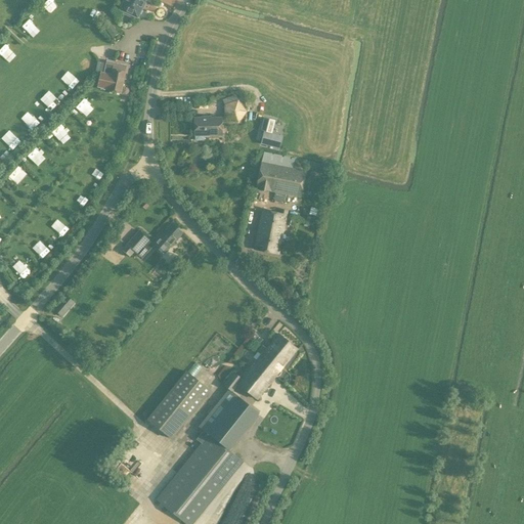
[(125,0),(121,10),(125,12),(124,14),(132,17),(133,15),(137,17),(144,0),(125,0)]
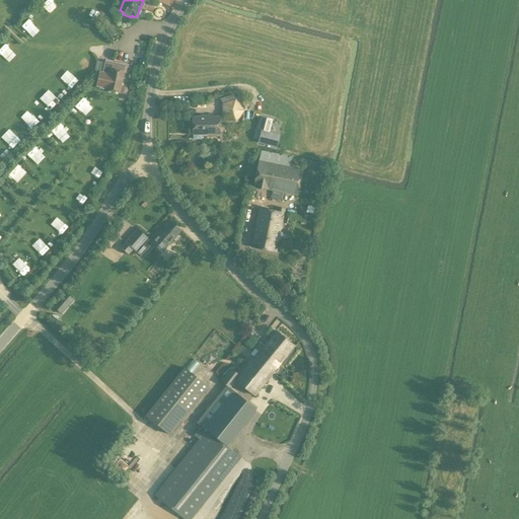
[(29,33),(36,25),(28,18),(21,25),(29,33)]
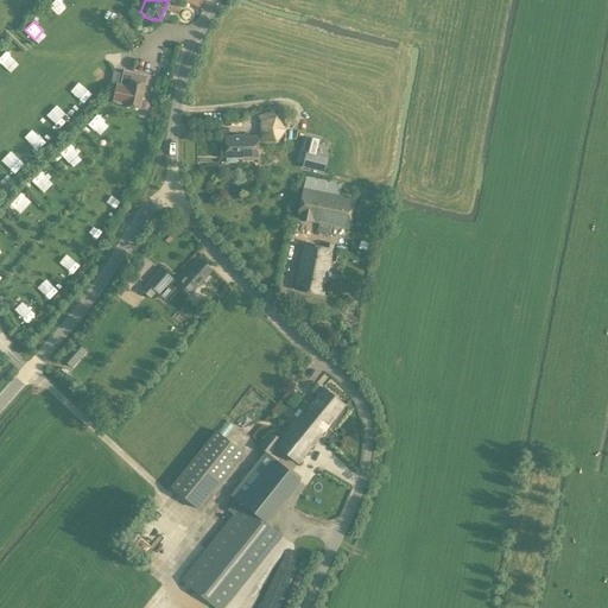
[(131,44),(137,39),(126,25),(120,30),(131,44)]
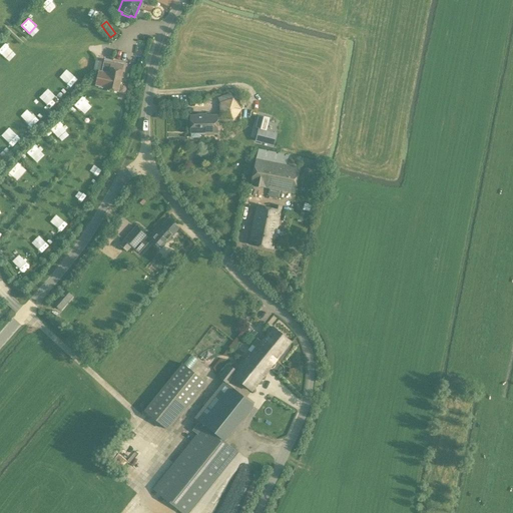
[(0,54),(8,63),(16,55),(5,43),(0,47),(0,54)]
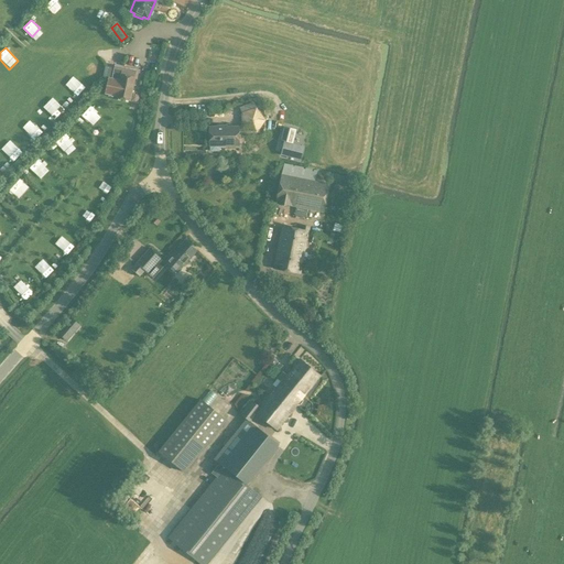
[(90,63),(85,69),(93,76),(98,69),(90,63)]
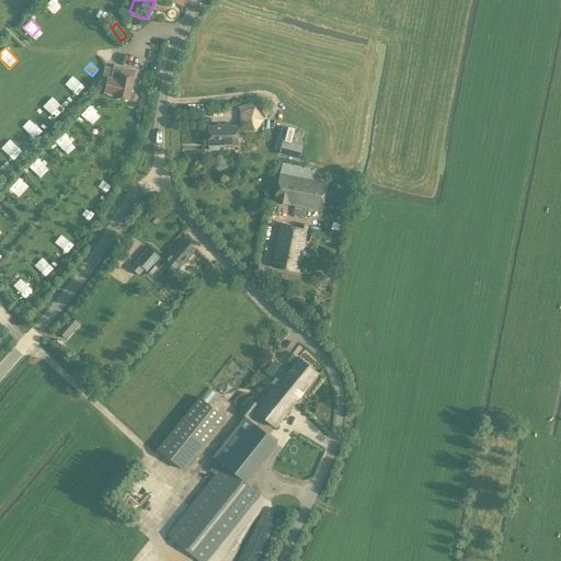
[(133,78),(135,71),(122,68),(122,70),(114,68),(107,67),(105,77),(104,79),(105,79),(109,80),(105,93),(116,95),(116,98),(128,101),(134,78),(133,78)]
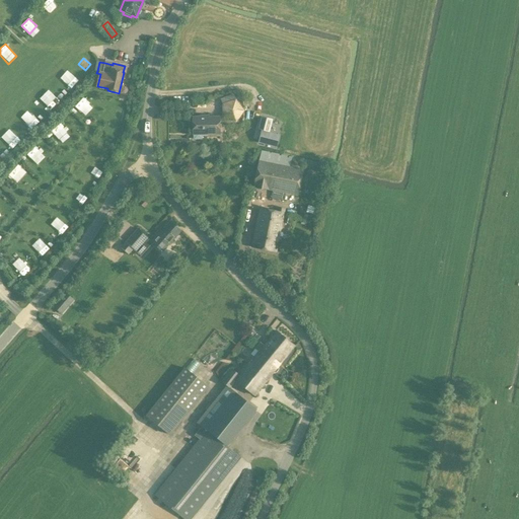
[(38,97),(50,110),(59,101),(47,89),(38,97)]
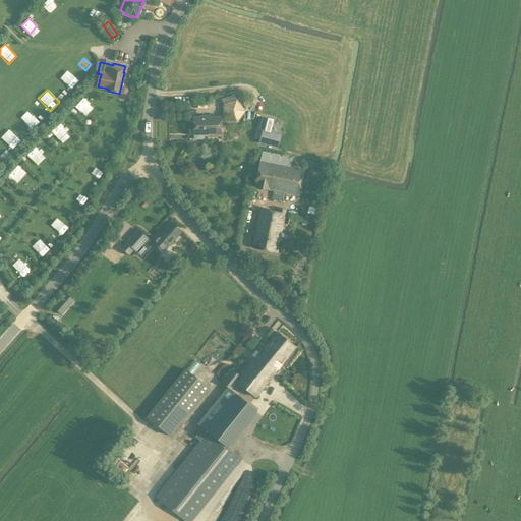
[(235,94),(219,100),(226,122),(242,117),(235,94)]
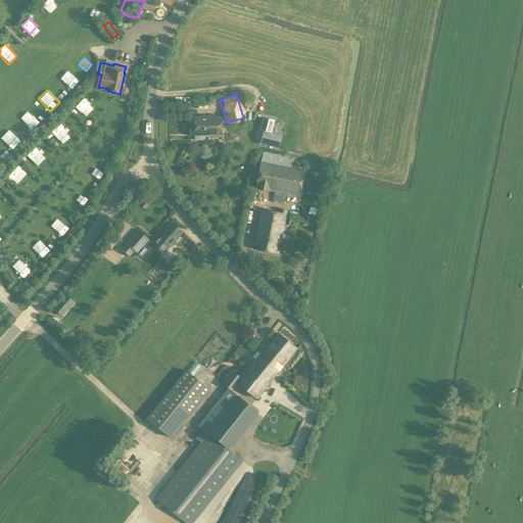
[(81,100),(75,106),(83,113),(89,107),(81,100)]
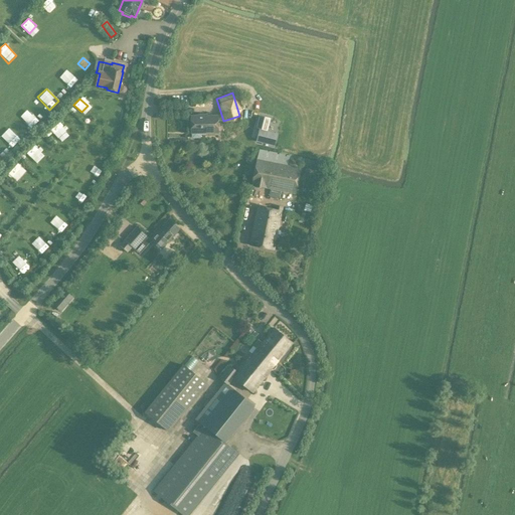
[(26,110),(18,119),(30,129),(38,121),(26,110)]
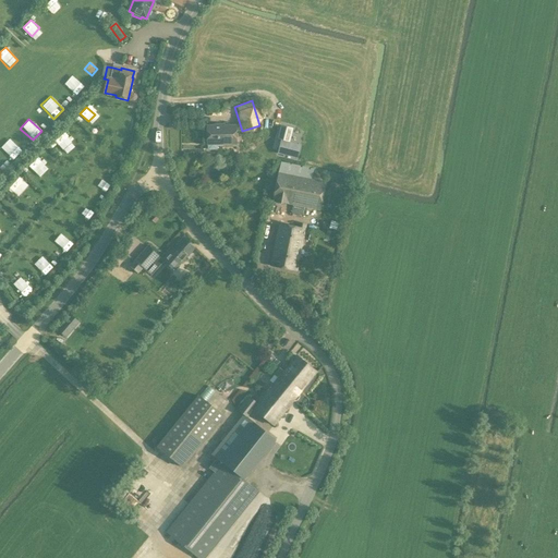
[(293,129),(280,125),(277,140),(280,141),(278,154),(298,159),(301,145),(290,143),(293,129)]
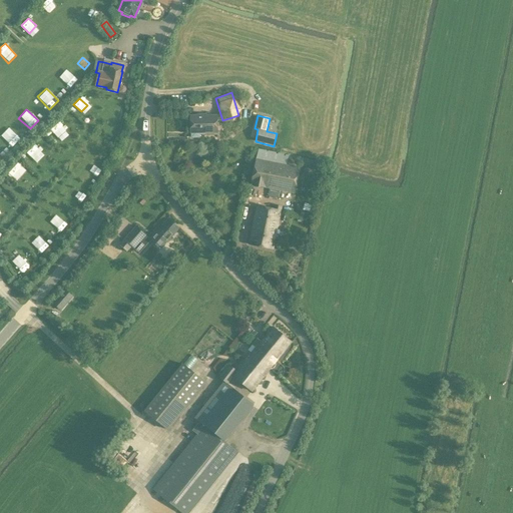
[(216,116),(190,117),(190,133),(191,137),(199,137),(199,132),(216,132),(216,116)]
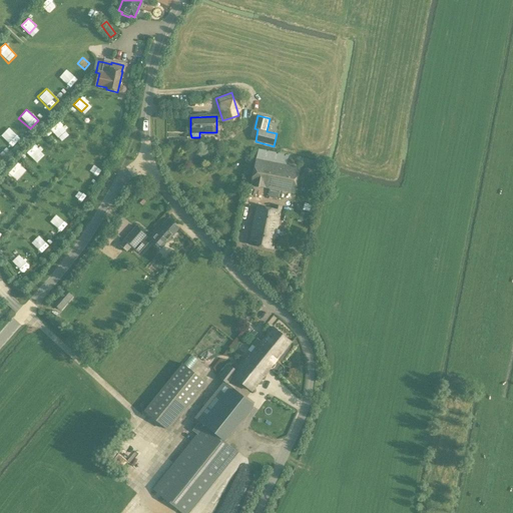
[(4,140),(11,147),(19,140),(11,132),(4,140)]
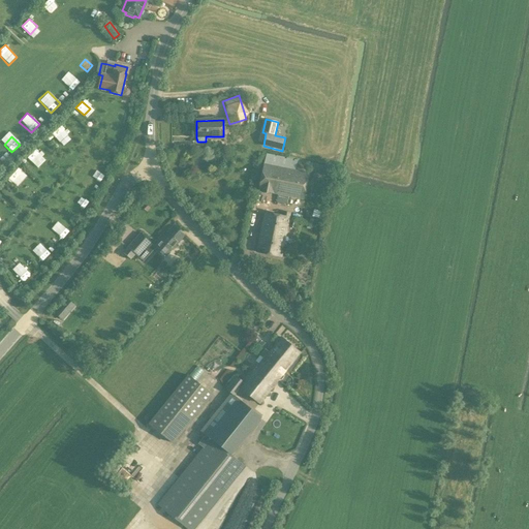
[(27,158),(38,168),(47,160),(35,150),(27,158)]
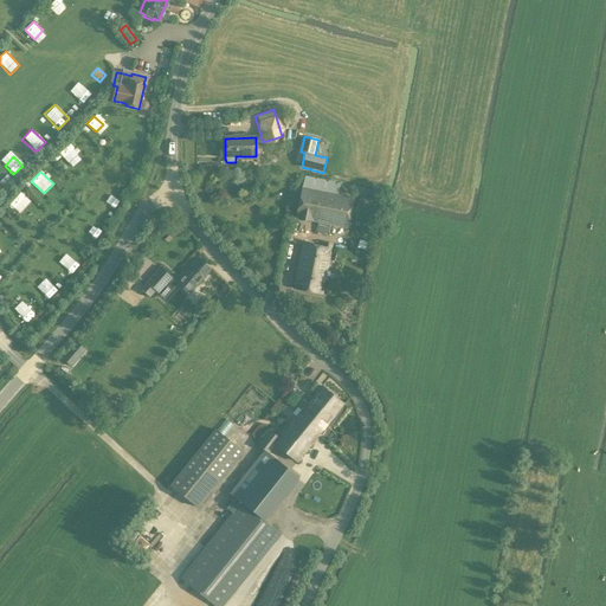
[(302,187),(296,217),(314,220),(315,217),(347,224),(347,227),(353,198),(349,197),(348,201),(318,195),(320,191),(302,187)]
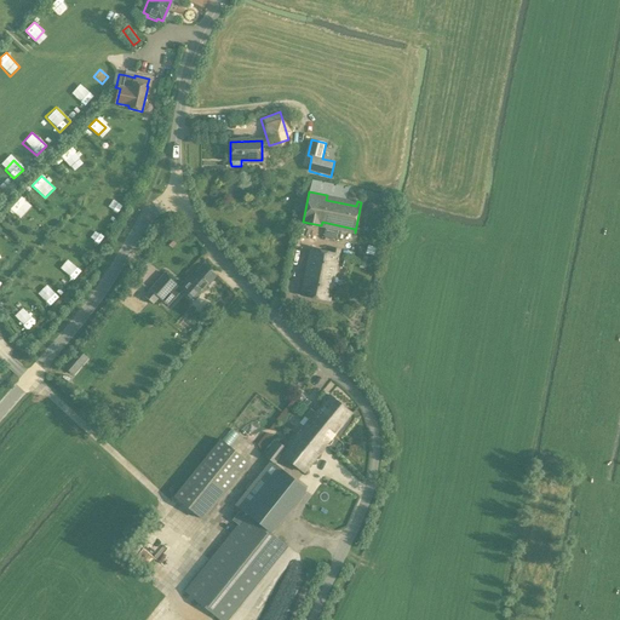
[(21,196),(10,211),(22,219),(32,205),(21,196)]
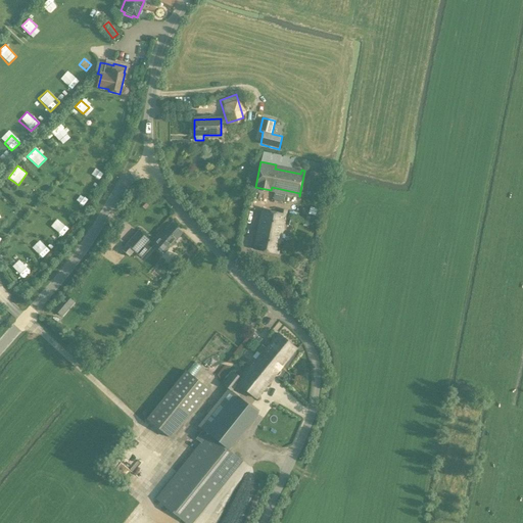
[(95,168),(89,176),(98,182),(104,175),(95,168)]
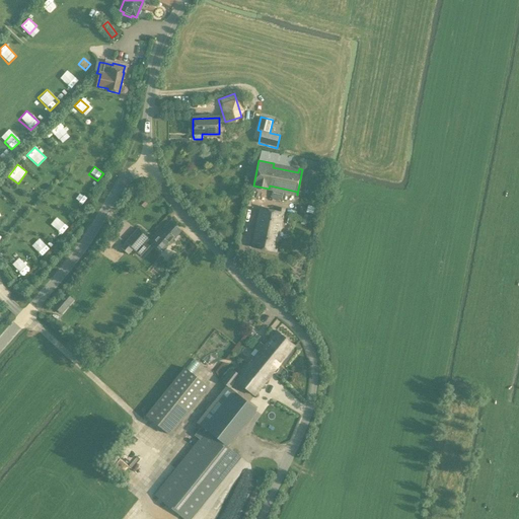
[(80,194),(76,205),(82,207),(86,196),(80,194)]
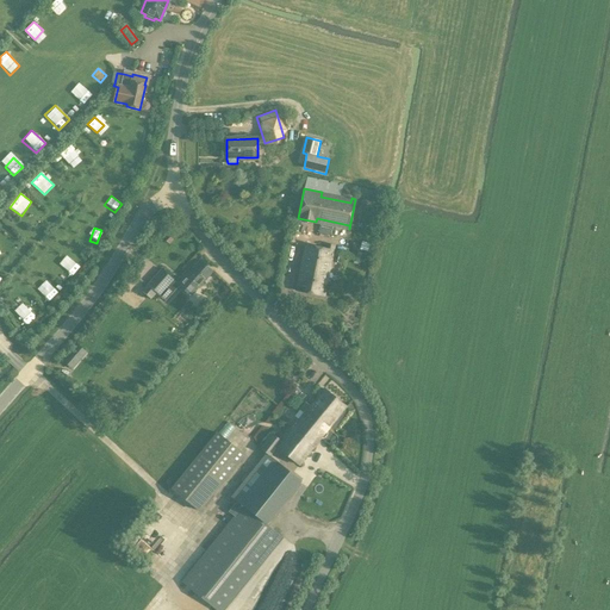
[(368,251),(371,243),(362,241),(360,249),(368,251)]
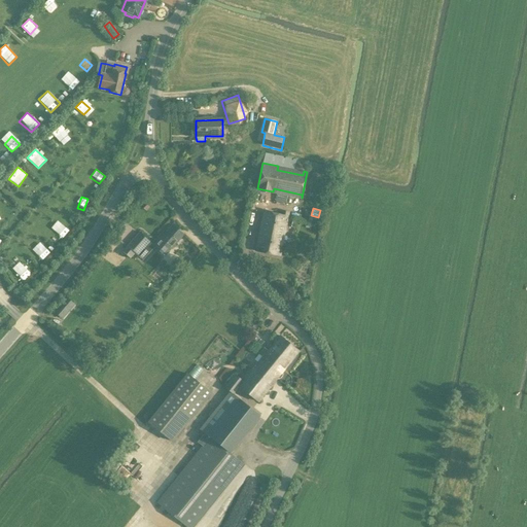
[(264,211),(256,251),(280,256),(282,245),(280,244),(284,223),(286,224),(288,212),(282,211),(282,215),(264,211)]
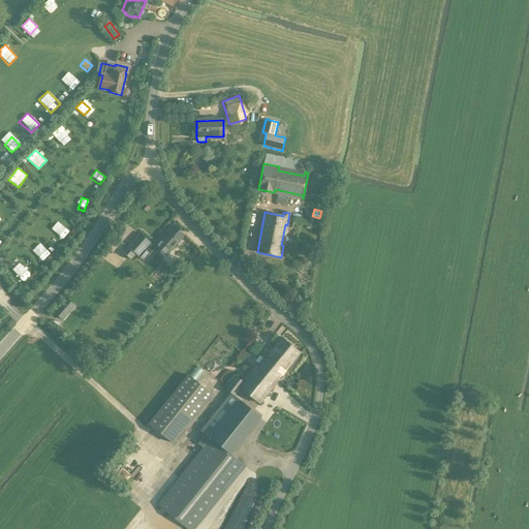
[(59,226),(53,232),(62,241),(67,234),(59,226)]
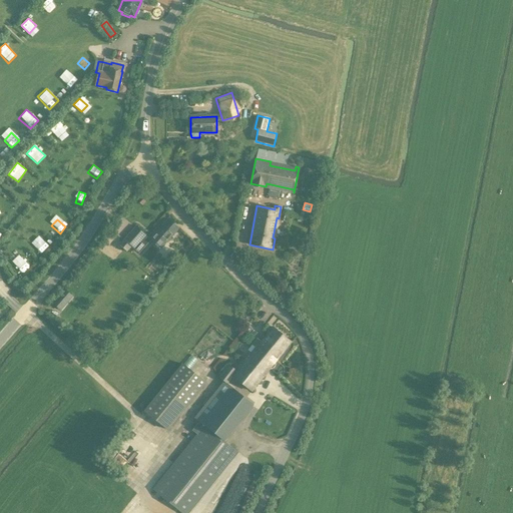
[(161,247),(178,228),(168,219),(151,238),(161,247)]
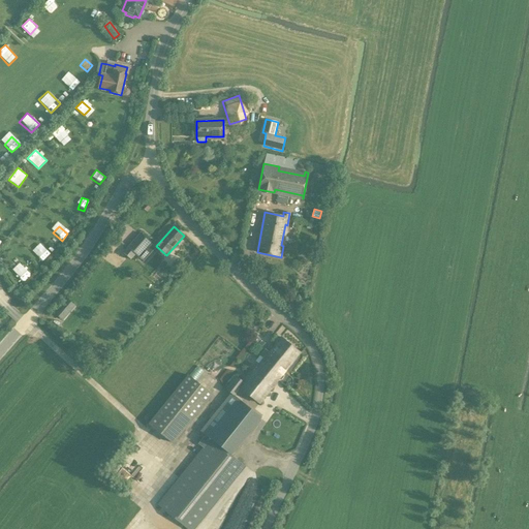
[(139,234),(124,252),(130,258),(134,254),(137,257),(150,243),(139,234)]
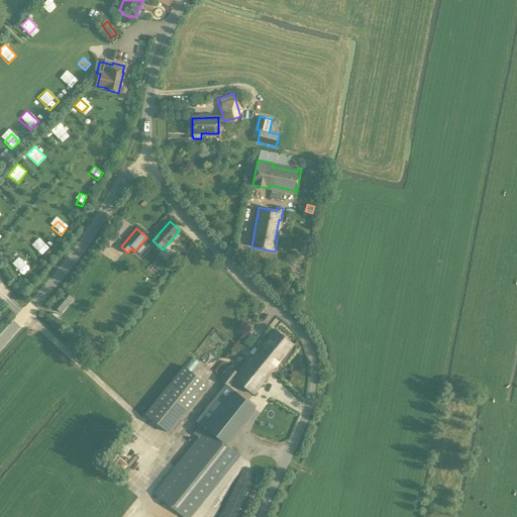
[(174,253),(183,260),(194,244),(185,238),(174,253)]
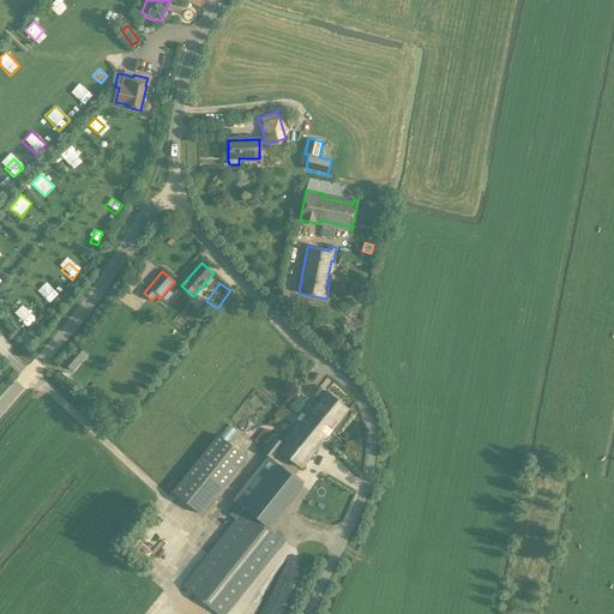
[(50,286),(40,294),(49,304),(59,295),(50,286)]
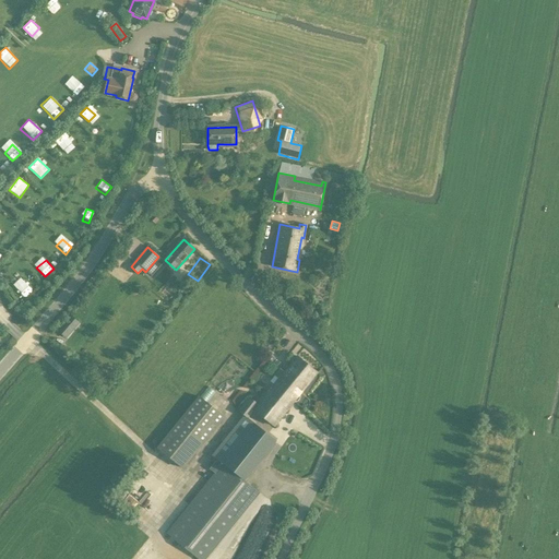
[(12,286),(23,298),(32,290),(22,278),(12,286)]
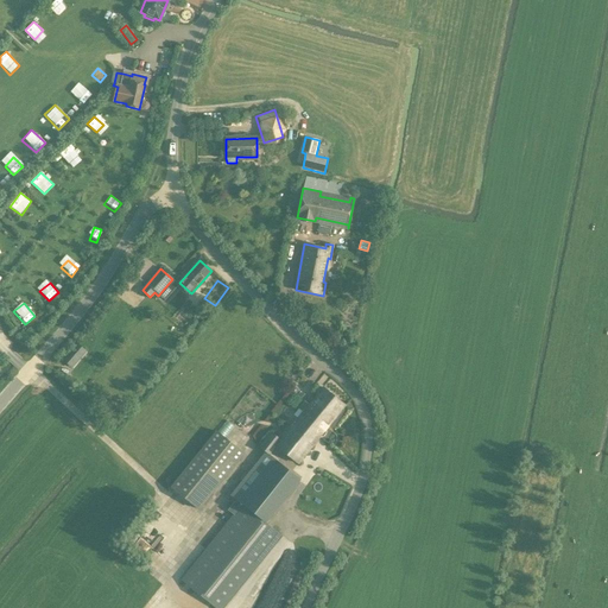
[(70,366),(84,350),(77,343),(63,360),(70,366)]
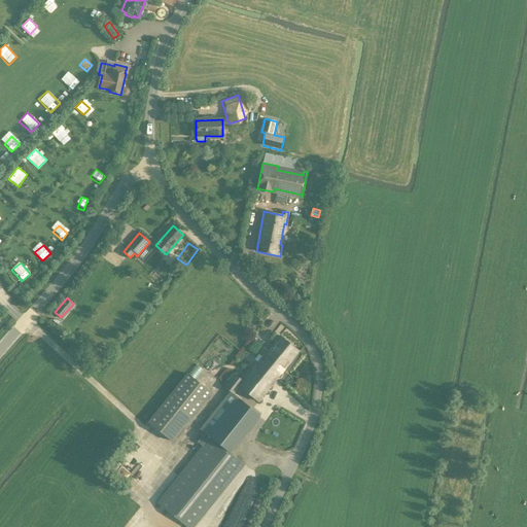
[(273,344),(268,350),(276,356),(280,350),(292,360),(299,352),(279,337),(277,338),(275,338),(273,341),(273,344)]
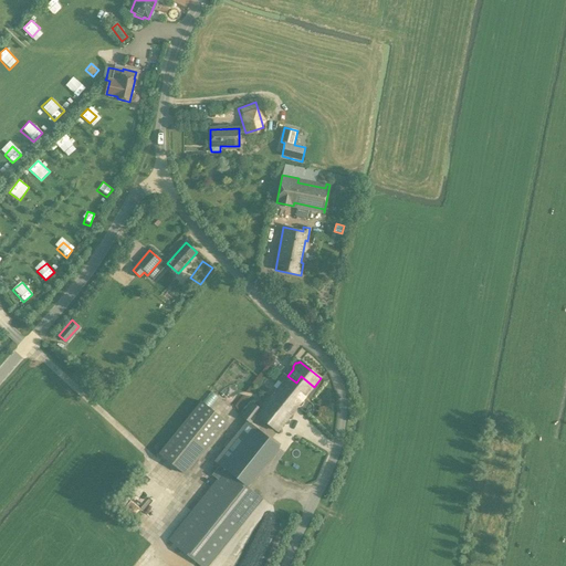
[(253,401),(242,417),(247,421),(251,423),(258,416),(279,432),(299,407),(301,407),(303,404),(303,400),(314,387),(301,376),(296,383),(287,376),(262,409),(253,401)]
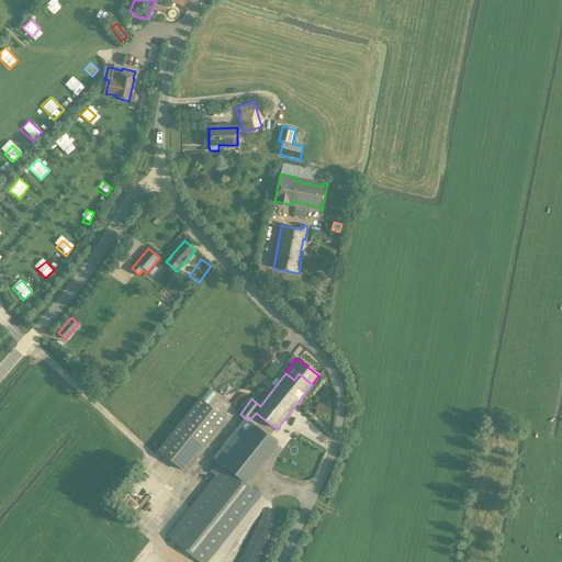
[(200,398),(158,450),(183,471),(226,419),(200,398)]
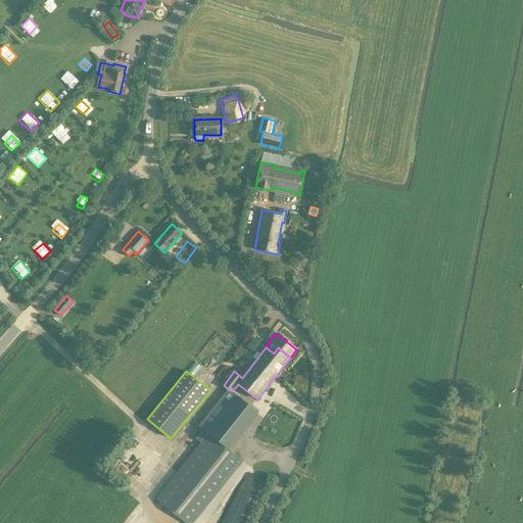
[(228,389),(199,426),(229,449),(257,412),(232,391),(228,389)]
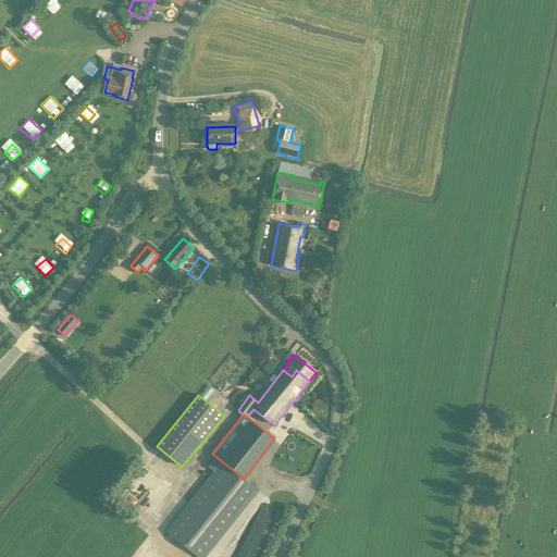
[(203,556),(258,491),(248,483),(222,461),(217,457),(209,467),(214,472),(166,531),(193,553),(198,556),(203,556)]
